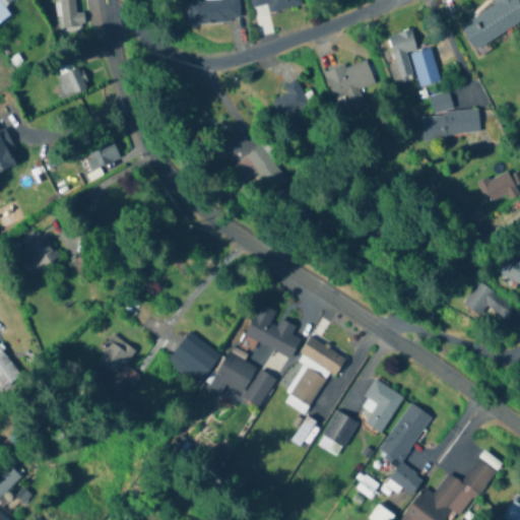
[(58,0),(64,33),(79,29),(73,0),(58,0)]
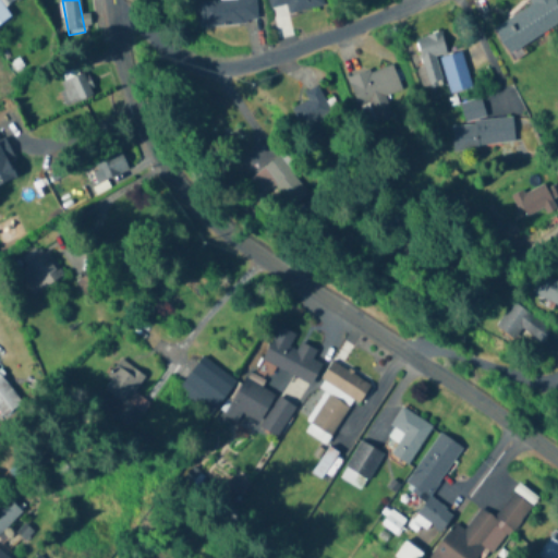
[(217,0),(198,2),(201,28),(257,23),(255,0),(217,0)]
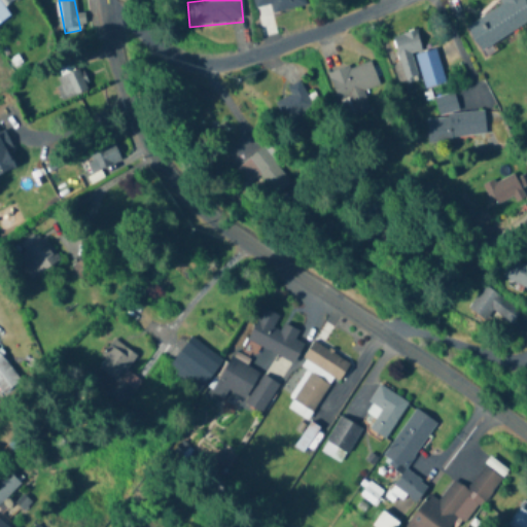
[(305,6),(303,0),(252,0),(254,8),(270,5),(272,13),(305,6)]
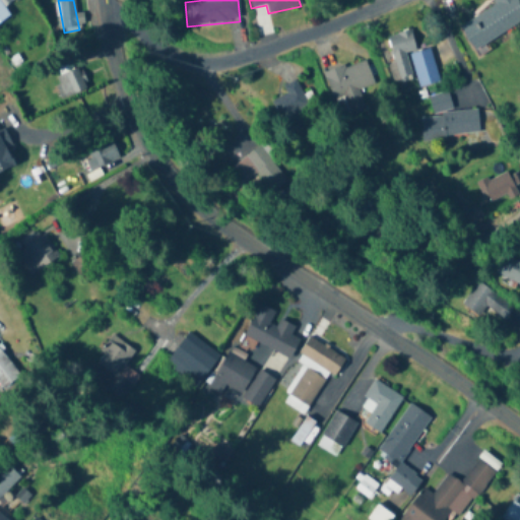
[(519,23),(519,4),(517,0),(496,0),(457,24),(474,52),(519,23)]
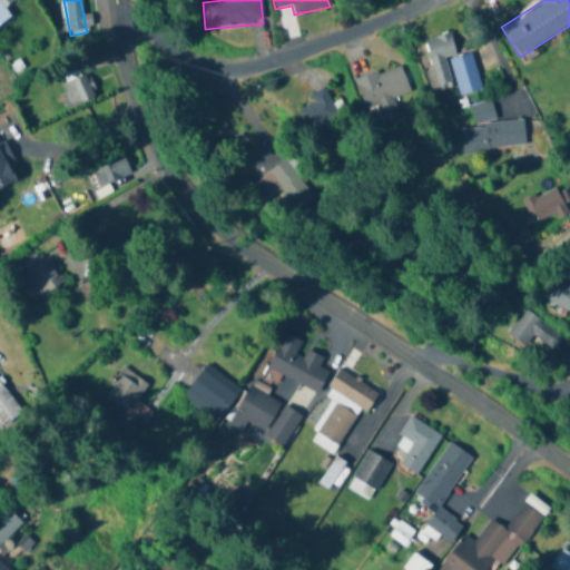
[(0,25),(11,19),(0,1),(0,25)]
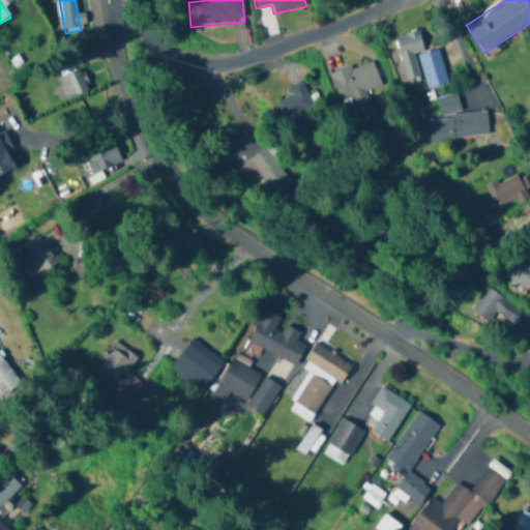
[(425,90),(447,84),(438,49),(424,53),(418,30),(394,36),(407,83),(422,79),(425,90)]
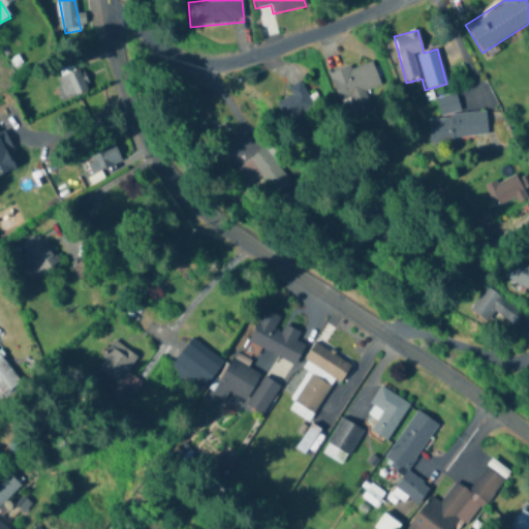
[(379,86),(370,60),(330,75),(340,102),(350,98),(356,116),(371,111),(364,92),(379,86)]
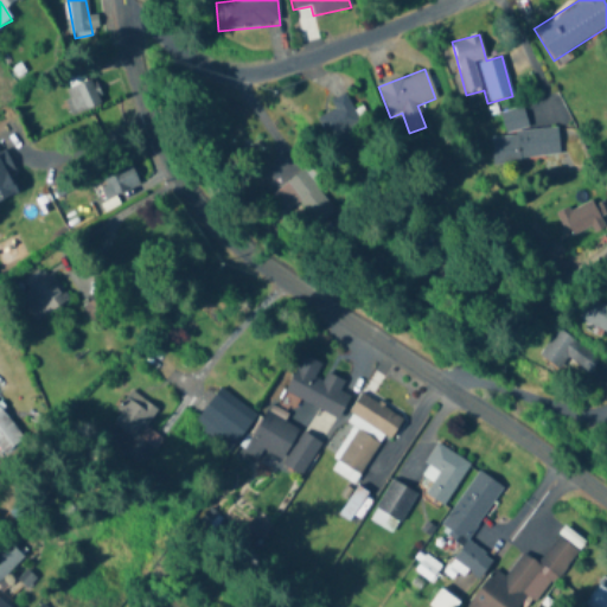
[(69,115),(102,106),(95,81),(62,89),(69,115)]
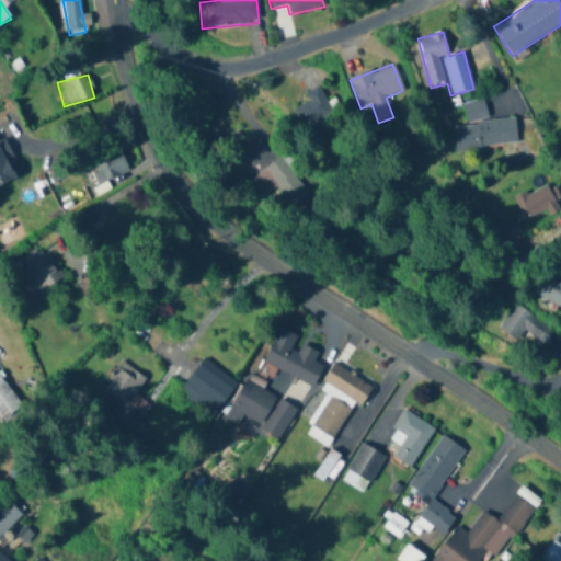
[(325,125),(322,118),(332,113),(319,86),(305,92),(309,102),(294,109),(306,134),(325,125)]
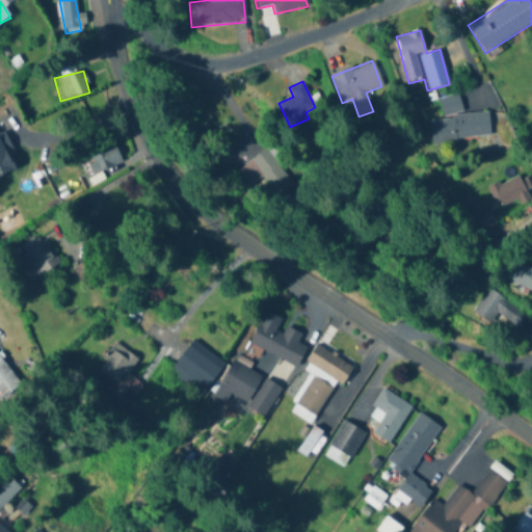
[(430,121),(432,142),(490,136),(487,111),(460,114),(458,96),(441,97),(443,120),(430,121)]
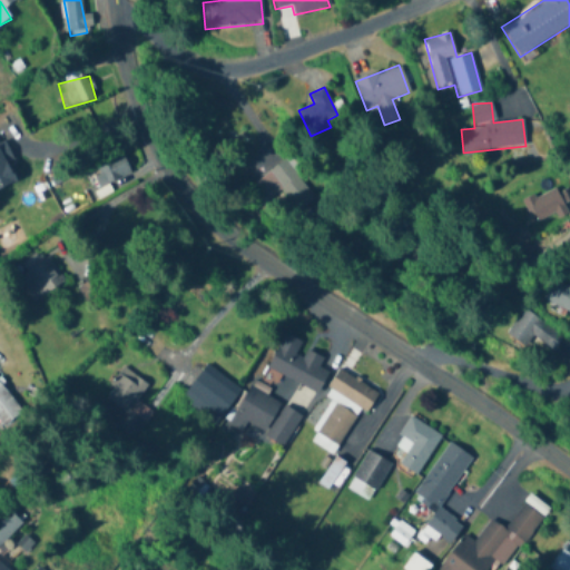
[(0,188),(19,180),(0,136),(0,188)]
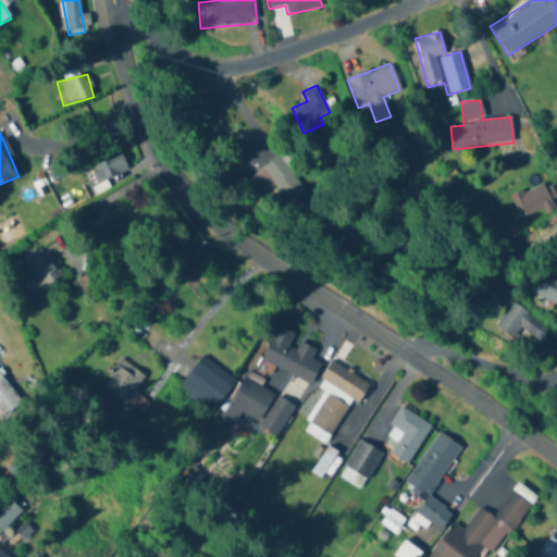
[(248,178),(263,198),(274,189),(288,208),(309,194),(280,155),(248,178)]
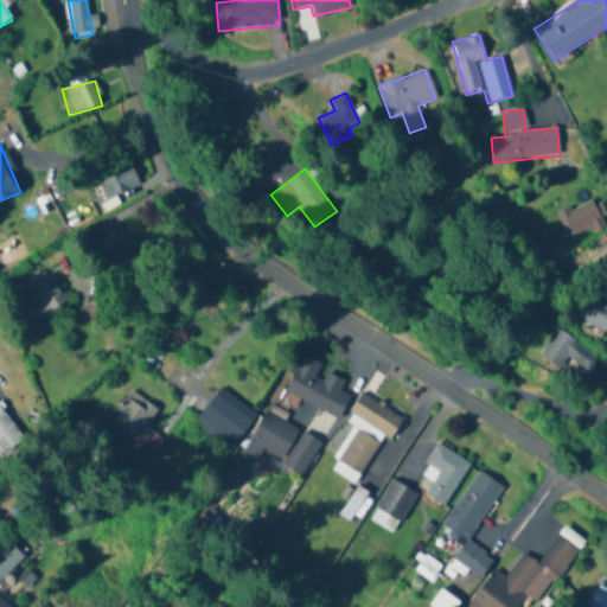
[(599,235),(599,208),(563,208),(563,235),(599,235)]
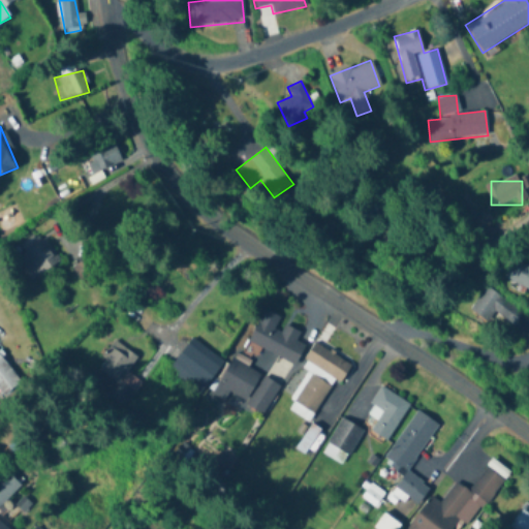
[(12,253),(33,281),(59,261),(38,234),(12,253)]
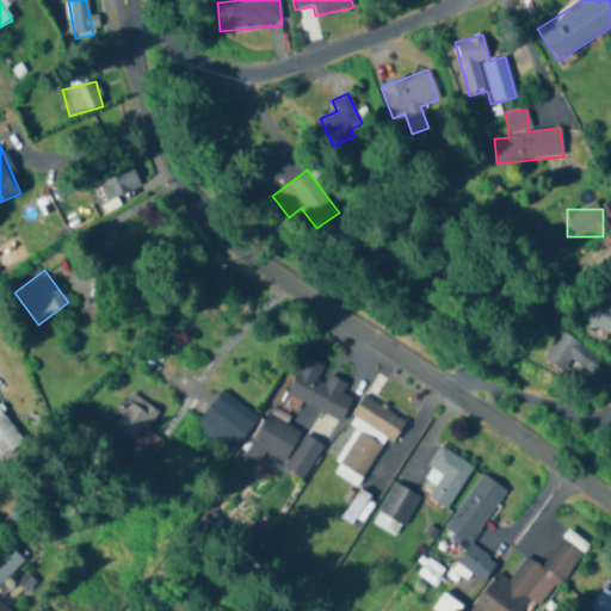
[(610,310),(593,303),(584,323),(610,335),(610,310)]
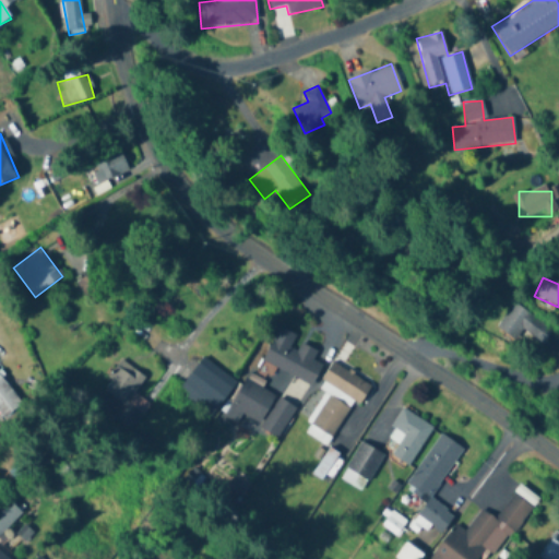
[(542,328),(518,302),(496,323),(514,342),(523,333),(530,340),(542,328)]
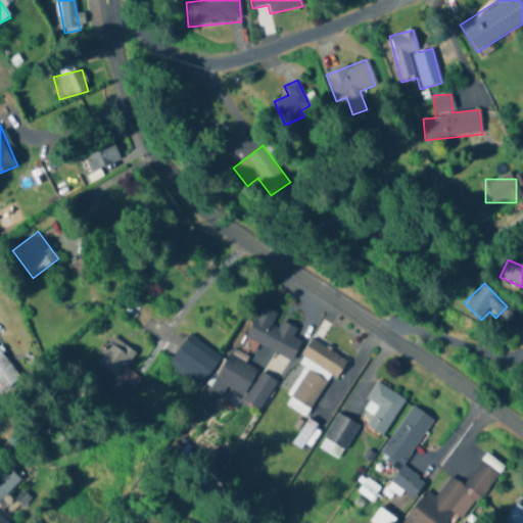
[(246,341),(293,359),(300,341),(292,339),(296,327),(276,320),(279,314),(258,306),(246,341)]
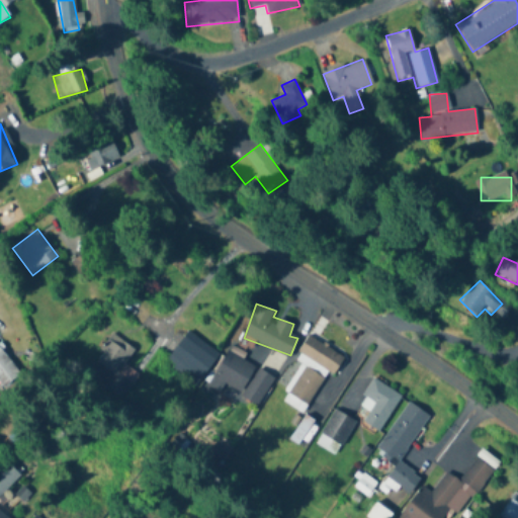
[(164,364),(196,386),(219,354),(187,332),(164,364)]
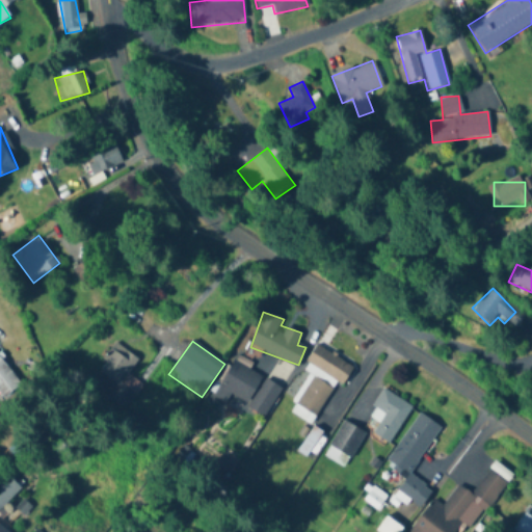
[(126,410),(141,386),(128,376),(138,358),(113,344),(95,374),(118,389),(110,401),(126,410)]
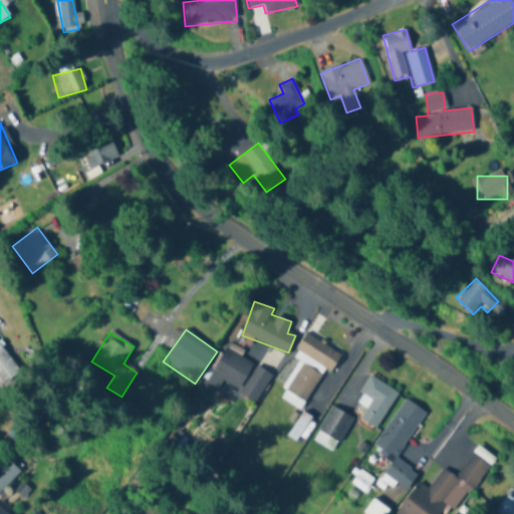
[(332,371),(341,351),(303,335),(294,355),(332,371)]
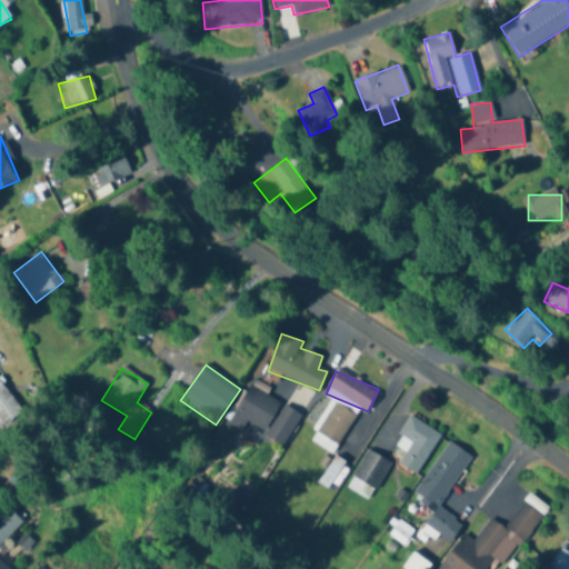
[(23,412),(0,381),(0,421),(5,428),(23,412)]
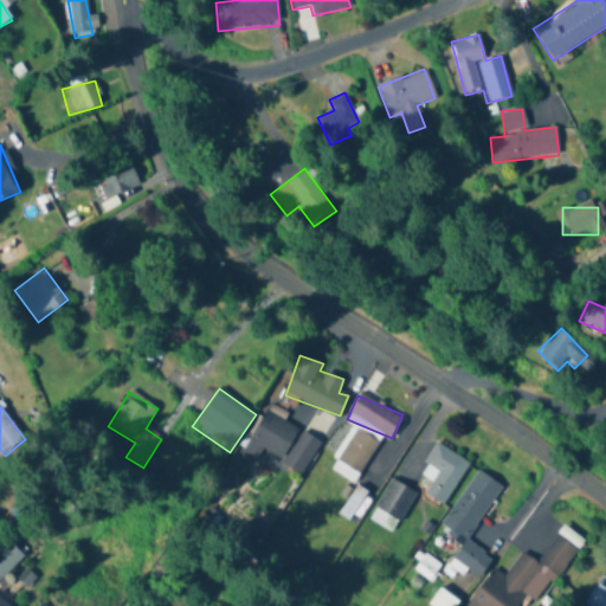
[(257,461),(263,451),(282,461),(298,429),(264,410),(242,451),(257,461)]
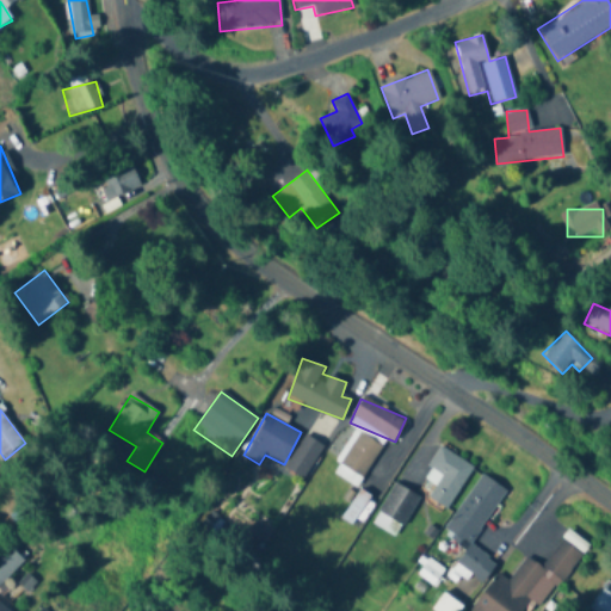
[(355,488),(383,448),(360,432),(332,473),(355,488)]
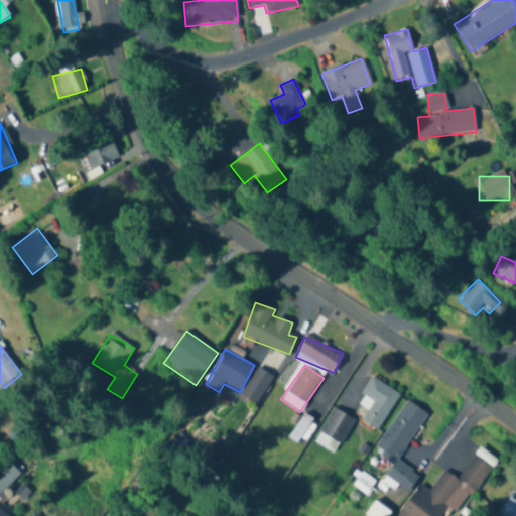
[(356,404),(366,411),(359,422),(375,433),(399,395),(372,378),(356,404)]
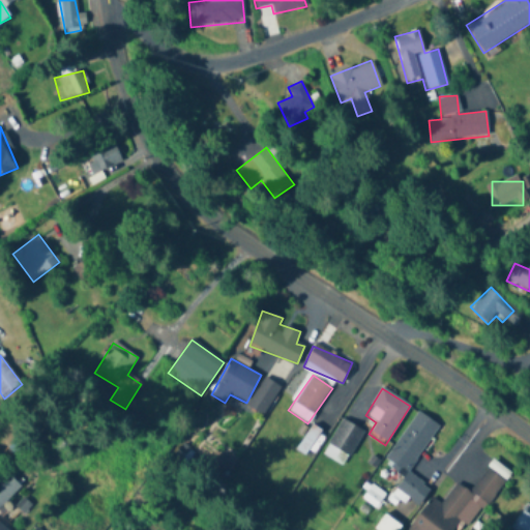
[(438,425),(416,411),(385,461),(406,474),(395,490),(419,505),(431,488),(408,473),(438,425)]
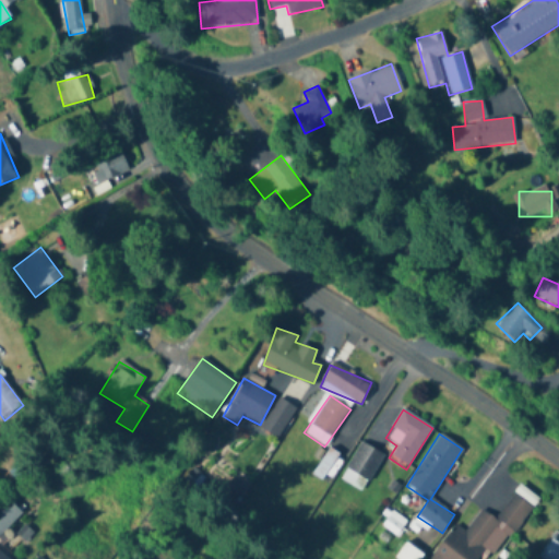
[(340,479),(363,492),(383,455),(360,442),(340,479)]
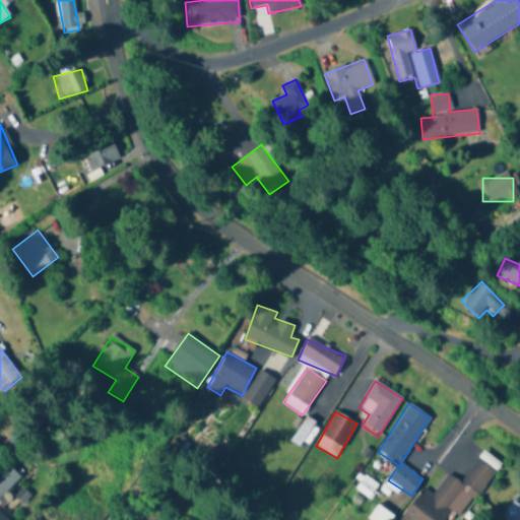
[(290,441),(299,447),(315,424),(307,417),(290,441)]
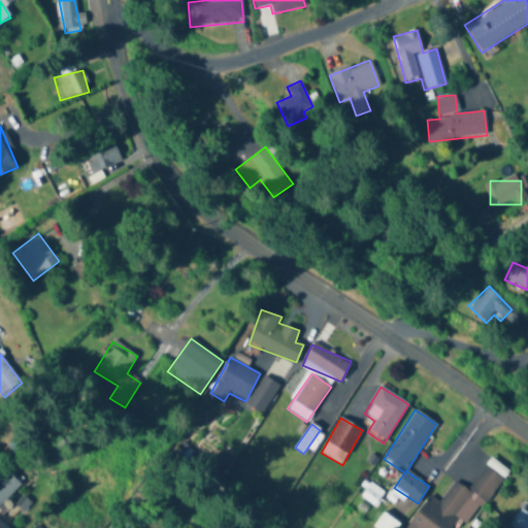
[(406,527),(451,527),(471,500),(483,508),(508,471),(490,458),(468,491),(454,481),(439,502),(429,495),(406,527)]
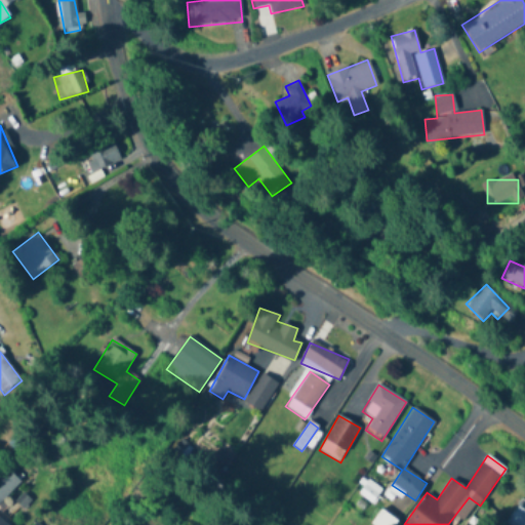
[(0,473),(0,502),(21,483),(6,468),(0,473)]
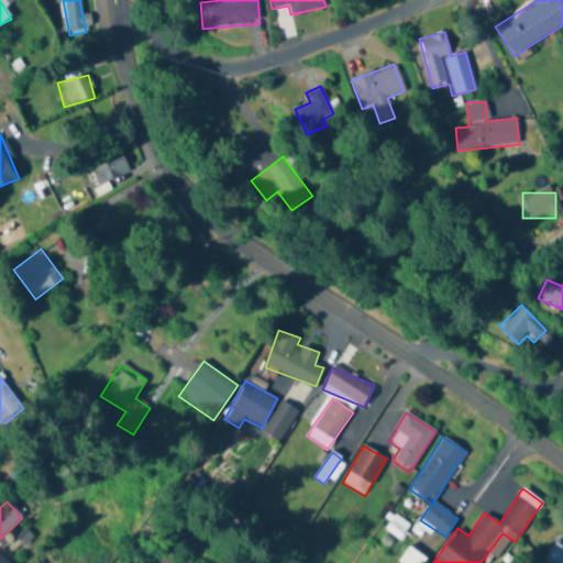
[(562,562),(562,539),(556,537),(543,562),(562,562)]
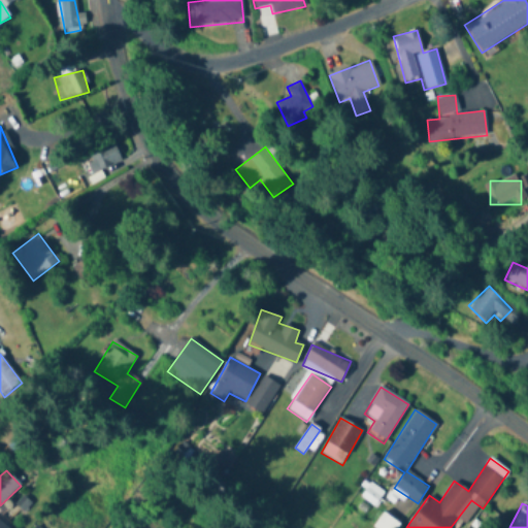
[(374,527),(396,527),(398,526),(385,514),(373,527),(374,527)]
